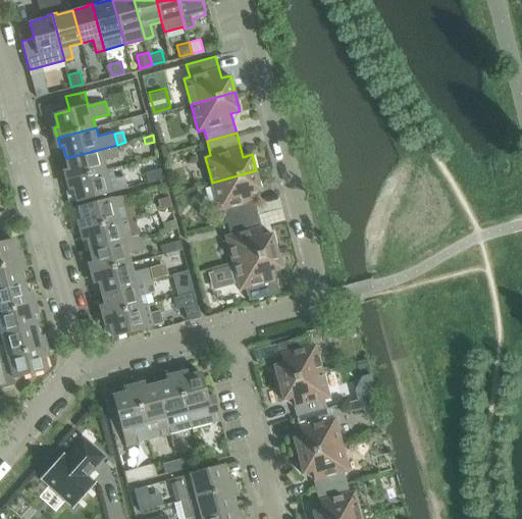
[(68,168),(65,169),(67,177),(68,179),(71,178),(107,169),(104,160),(120,156),(117,145),(66,158),(68,168)]
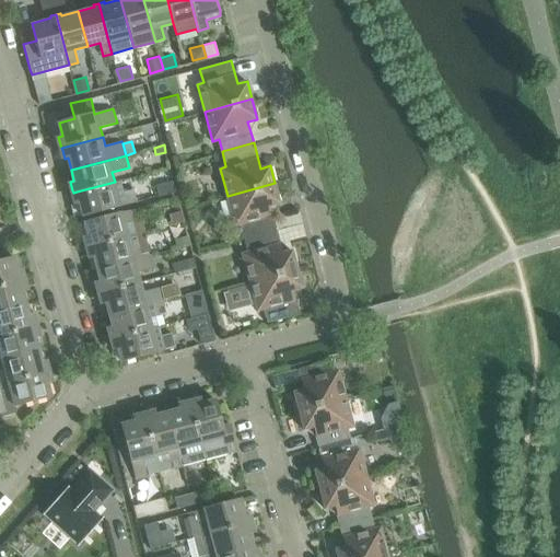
[(173,180),(156,184),(160,196),(176,192),(173,180)]
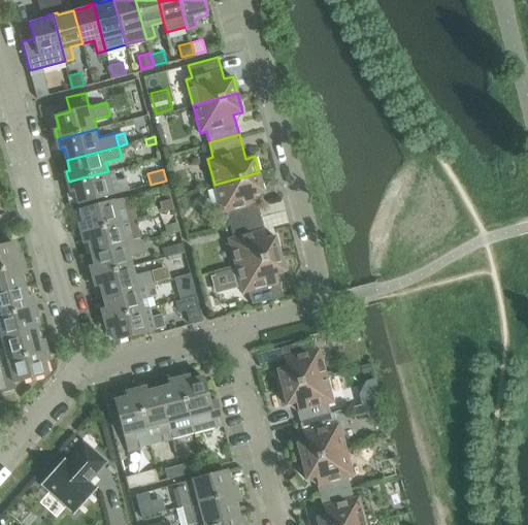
[(72,181),(69,182),(70,185),(71,191),(71,192),(75,191),(78,203),(129,190),(126,177),(117,179),(113,170),(108,171),(72,181)]
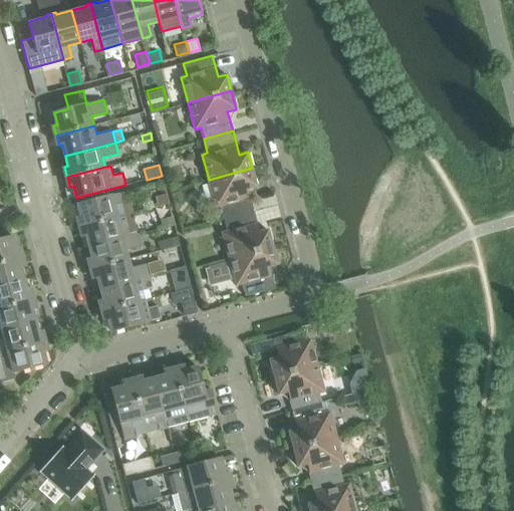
[(222,205),(225,217),(253,209),(248,189),(257,187),(252,168),(209,180),(216,207),(222,205)]
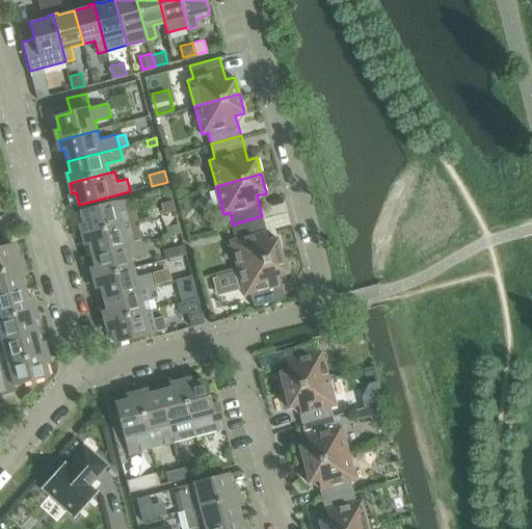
[(83,222),(80,223),(82,231),(83,234),(138,219),(132,197),(80,211),(83,222)]
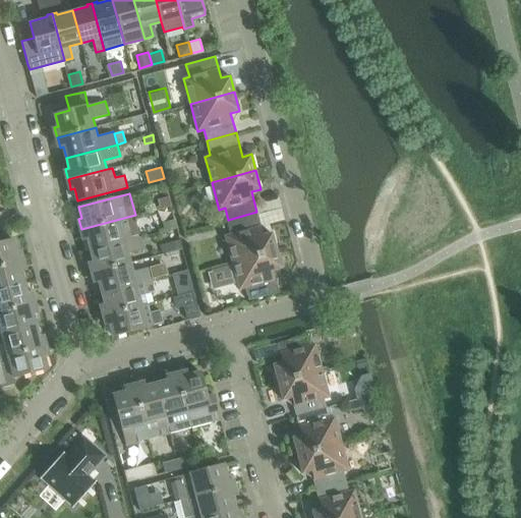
[(159,205),(155,206),(156,210),(171,206),(168,194),(158,197),(159,205)]
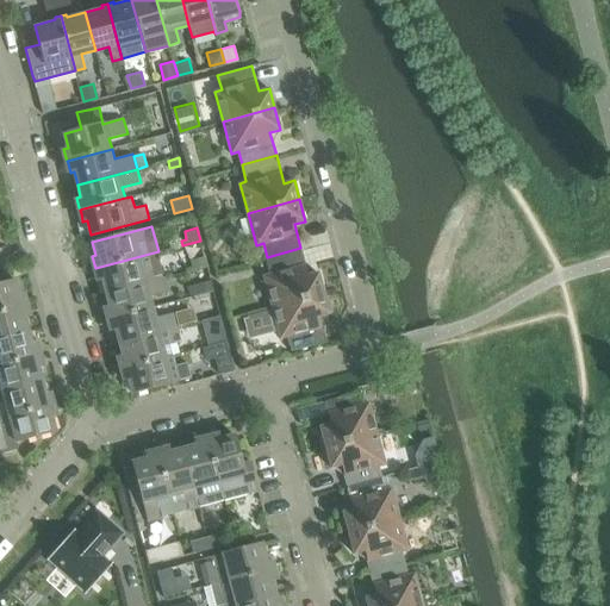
[(265,275),(272,305),(324,292),(318,272),(307,275),(300,248),(267,257),(271,274),(265,275)]
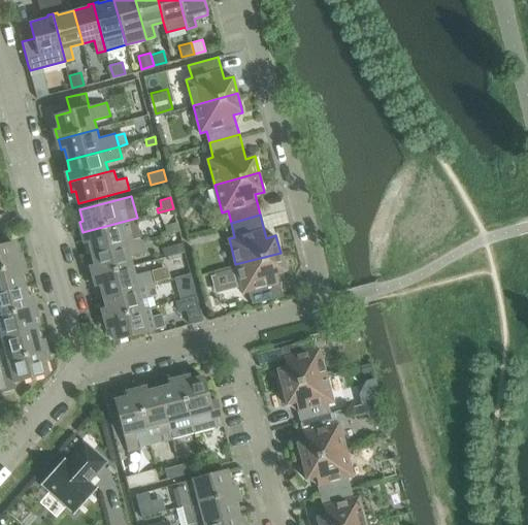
[(137,218),(83,232),(83,234),(85,242),(88,241),(91,253),(142,239),(137,218)]
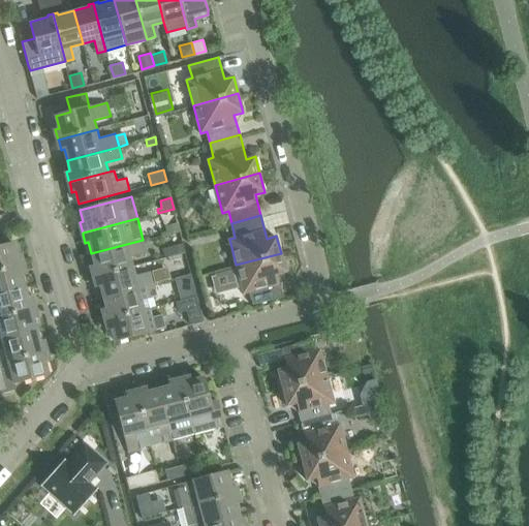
[(176,221),(164,224),(166,234),(178,230),(176,221)]
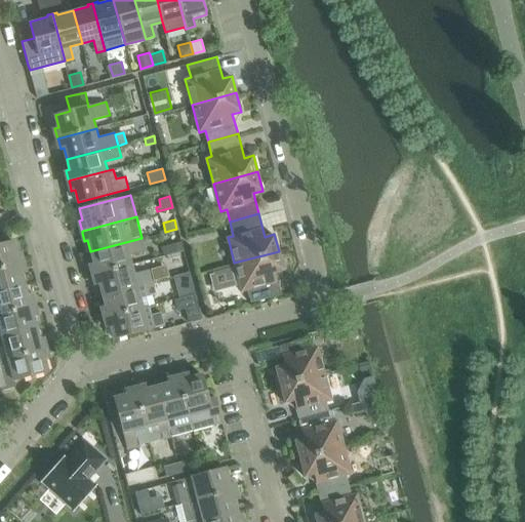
[(142,238),(90,251),(93,264),(90,265),(92,272),(93,275),(132,264),(129,254),(146,250),(142,238)]
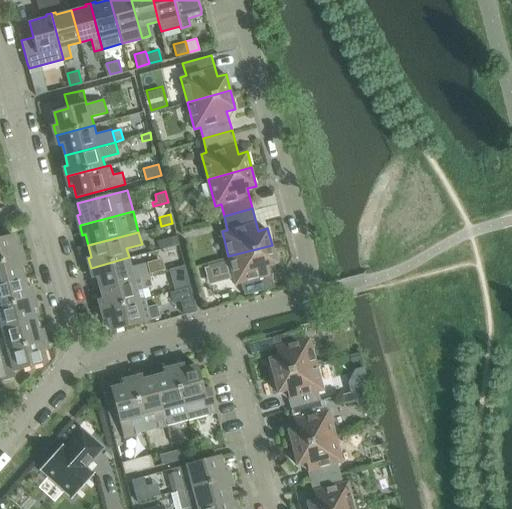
[(0,260),(23,255),(23,252),(19,253),(14,234),(0,237),(0,260)]
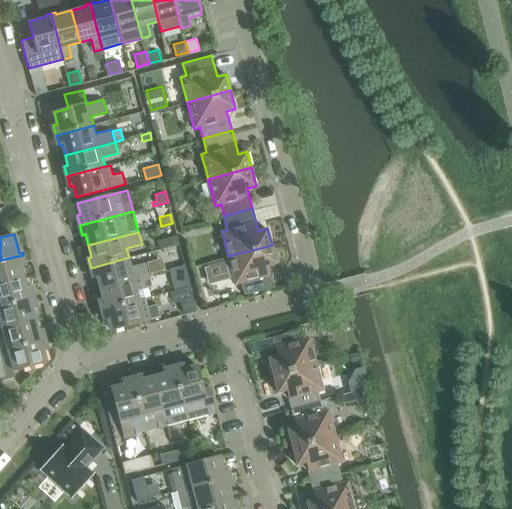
[(176,234),(157,239),(159,248),(178,243),(176,234)]
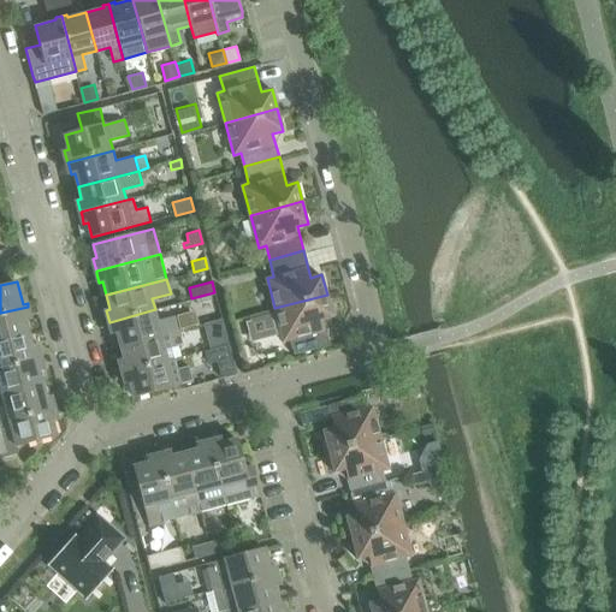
[(332,316),(332,315),(336,314),(332,299),(329,299),(327,295),(274,308),(284,340),(290,339),(295,355),(329,345),(321,319),(332,316)]
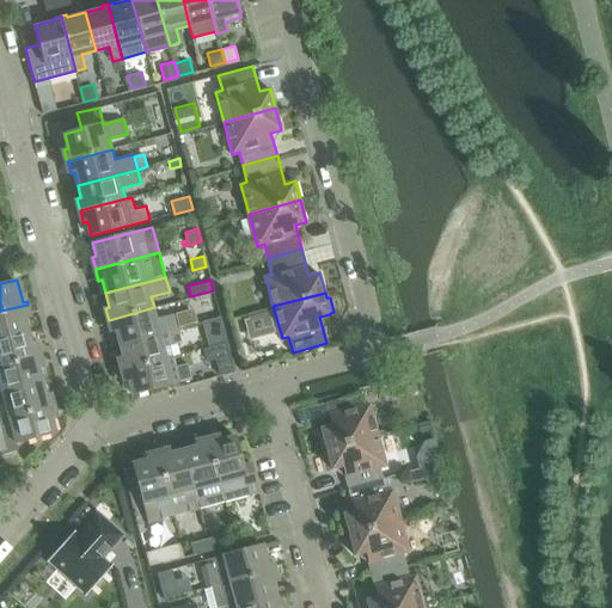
[(0,338),(30,331),(26,318),(31,317),(29,307),(28,305),(0,311),(0,338)]
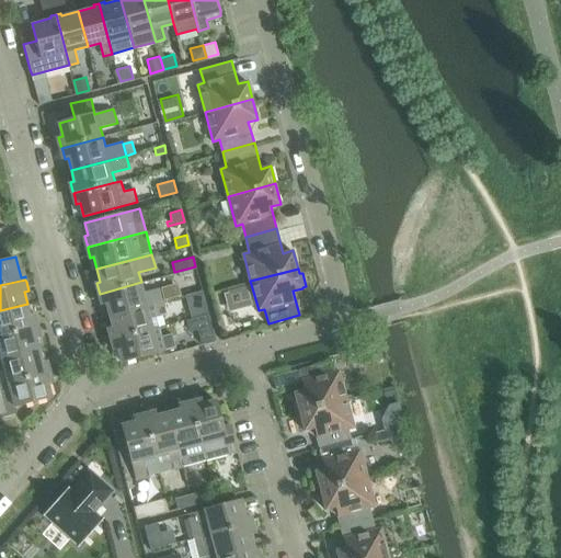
[(141,282),(100,294),(101,296),(103,305),(106,304),(109,315),(163,300),(163,299),(160,286),(144,291),(141,282)]
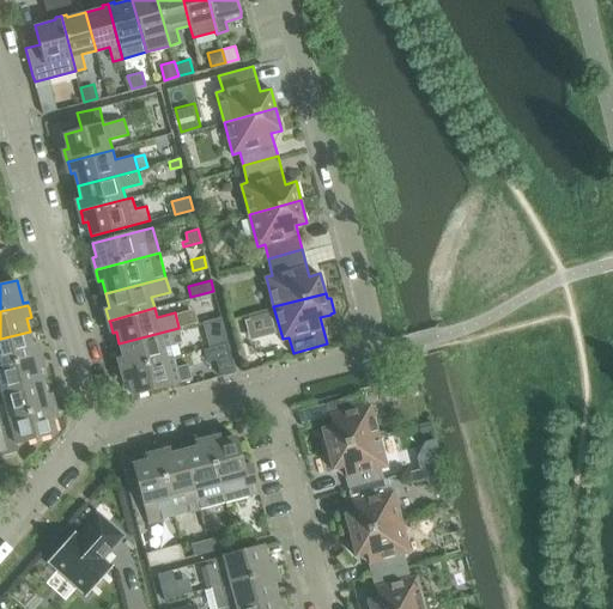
[(222,316),(207,320),(210,330),(224,327),(222,316)]
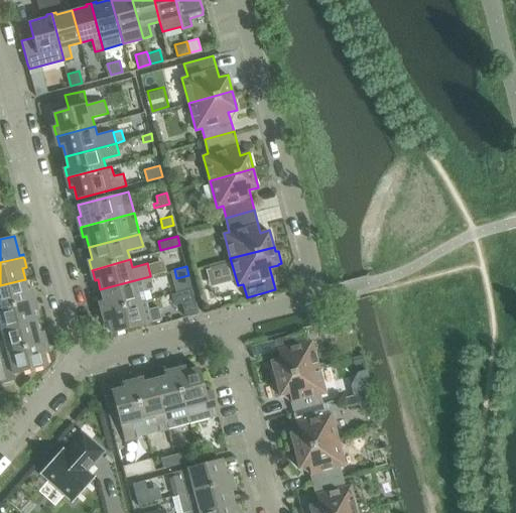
[(150,276),(100,289),(103,300),(100,301),(102,308),(103,311),(141,301),(147,299),(145,291),(154,288),(150,276)]
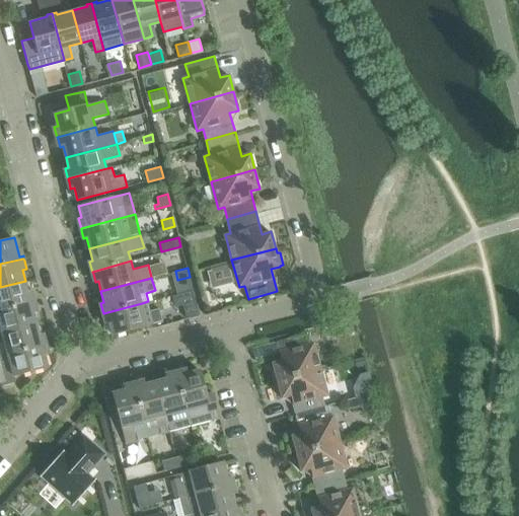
[(25,281),(0,287),(0,309),(34,301),(34,299),(32,291),(28,292),(25,281)]
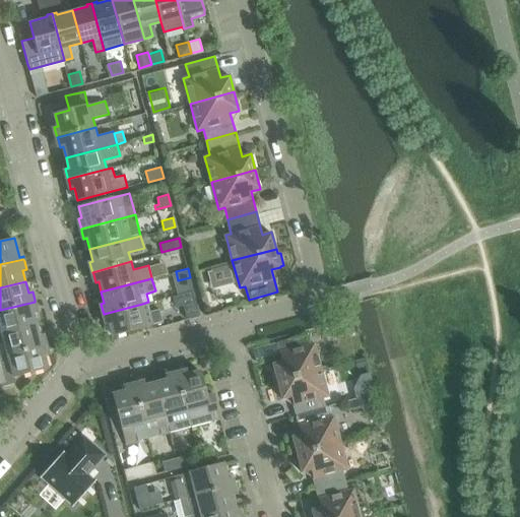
[(191,281),(176,285),(178,294),(181,293),(193,289),(191,281)]
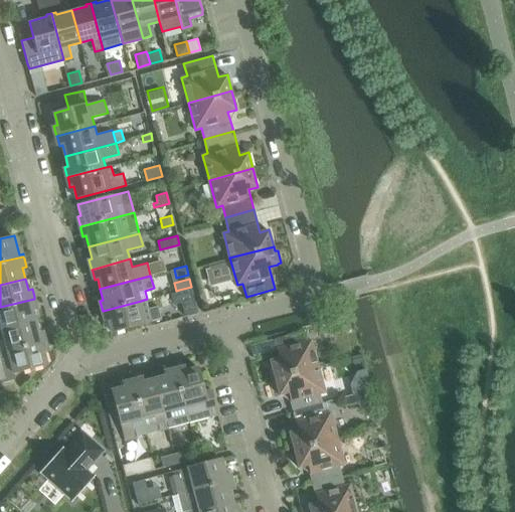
[(175,304),(194,298),(191,288),(172,293),(175,304)]
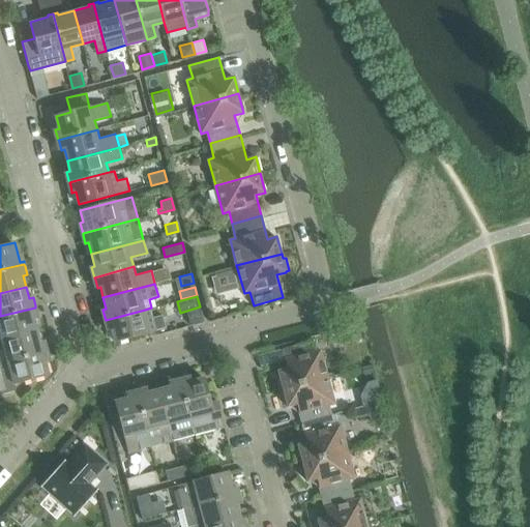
[(35,308),(0,316),(0,339),(37,329),(34,319),(38,318),(36,311),(35,308)]
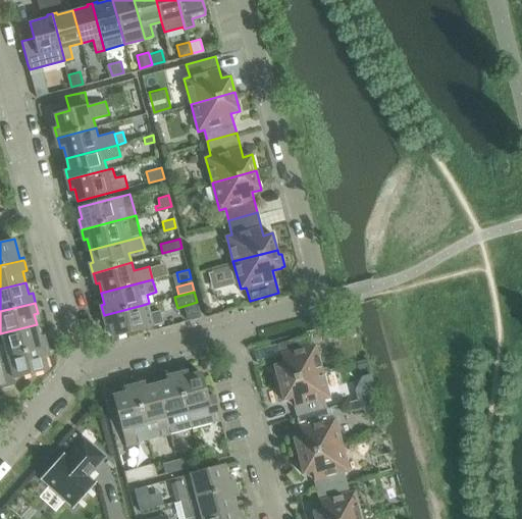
[(143,305),(104,315),(105,317),(106,325),(110,324),(113,336),(164,323),(160,310),(151,313),(149,303),(143,305)]
